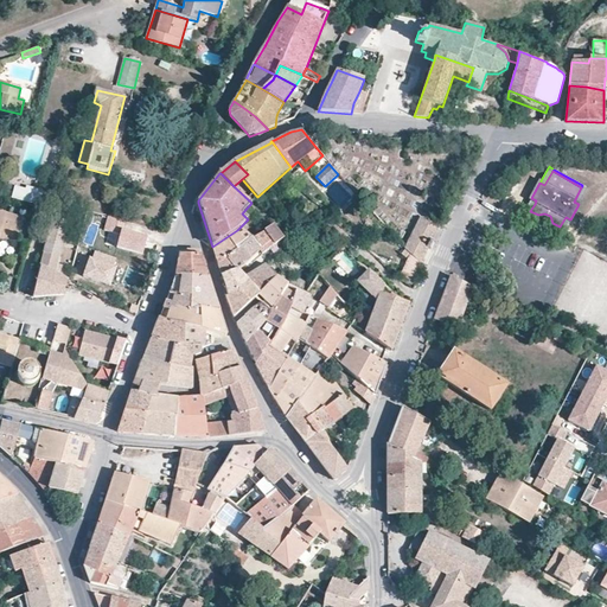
[(16,185),(12,197),(39,204),(43,190),(26,185),(26,187),(16,185)]
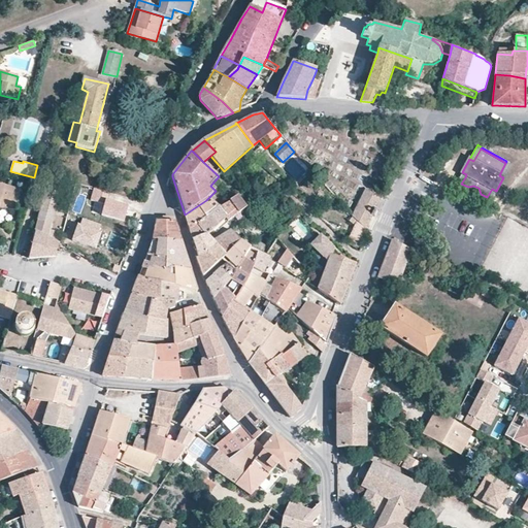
[(505,163),(499,175),(503,177),(510,163),(506,161),(505,163)]
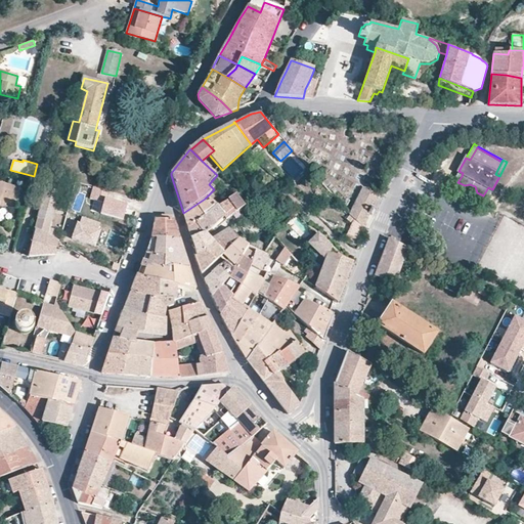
[(459,171),(452,182),(457,184),(457,182),(462,176),(463,173),(459,171)]
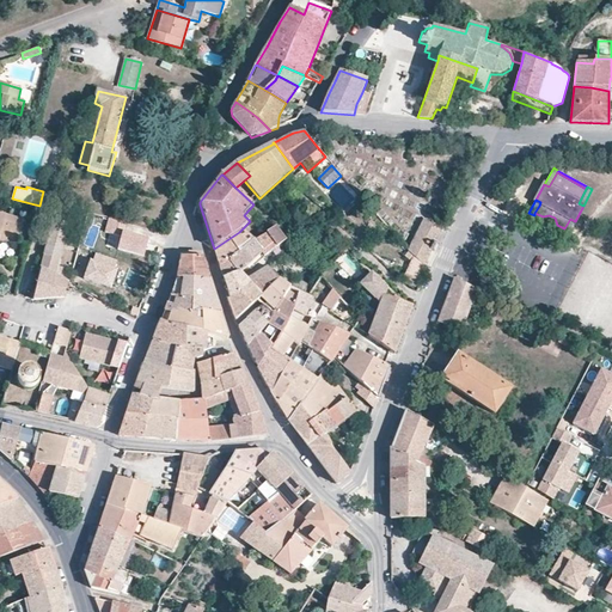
[(44,254),(61,258),(73,215),(56,210),(44,254)]
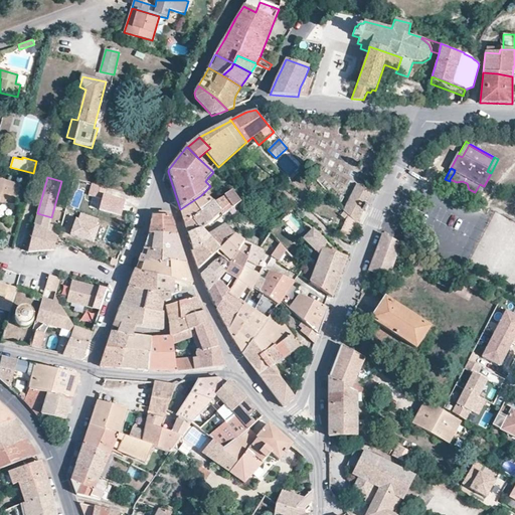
[(0,201),(5,203),(6,199),(16,202),(20,185),(0,179),(0,201)]
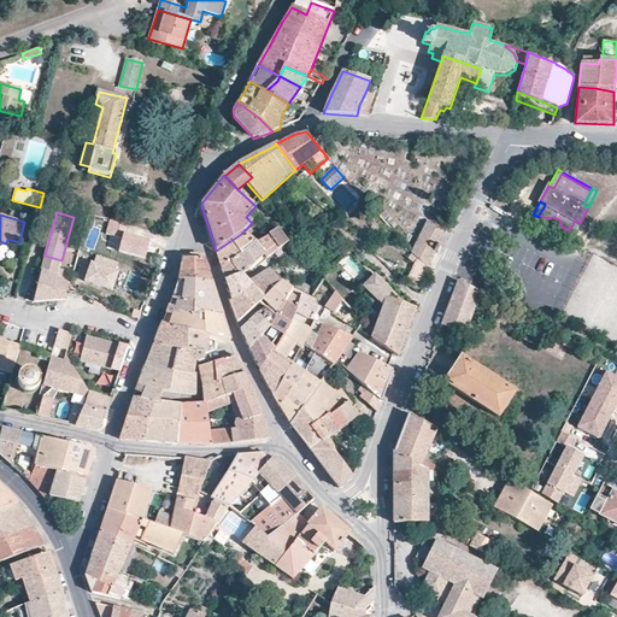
[(559,219),(553,217),(547,218),(562,227),(559,219)]
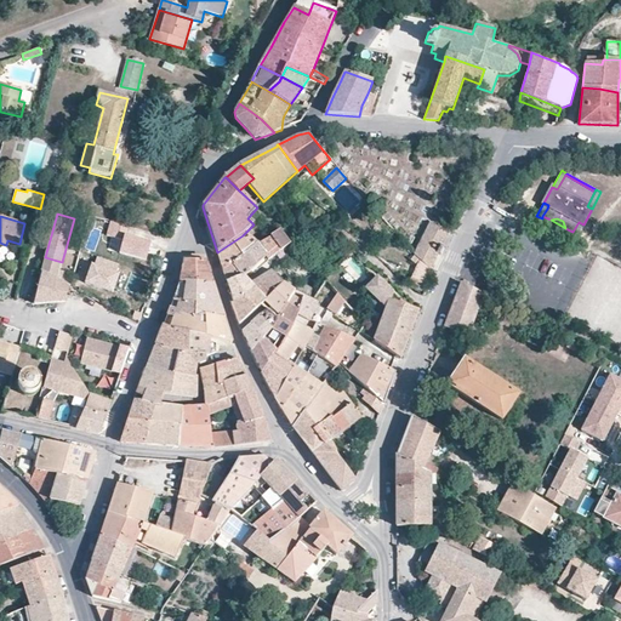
[(565,228),(551,220),(550,222),(564,231),(565,228)]
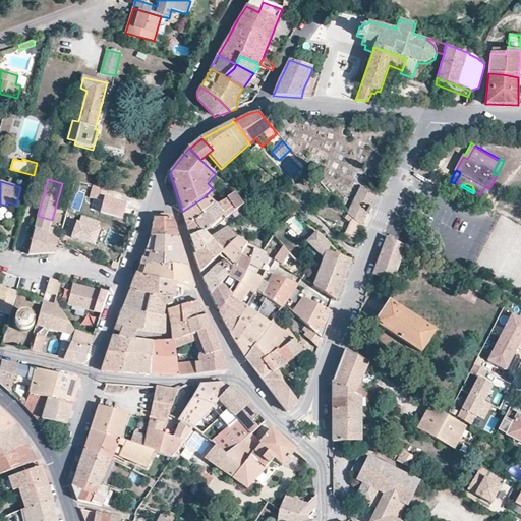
[(101,188),(93,185),(90,197),(98,199),(101,188)]
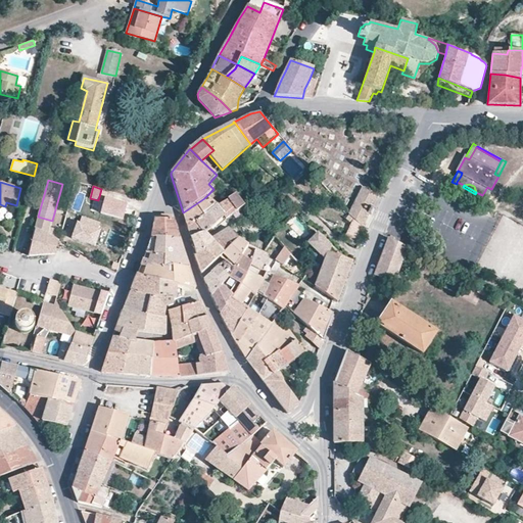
[(371,207),(377,196),(367,191),(368,189),(361,186),(350,204),(352,205),(348,214),(362,227),(369,212),(372,215),(374,208),(371,207)]
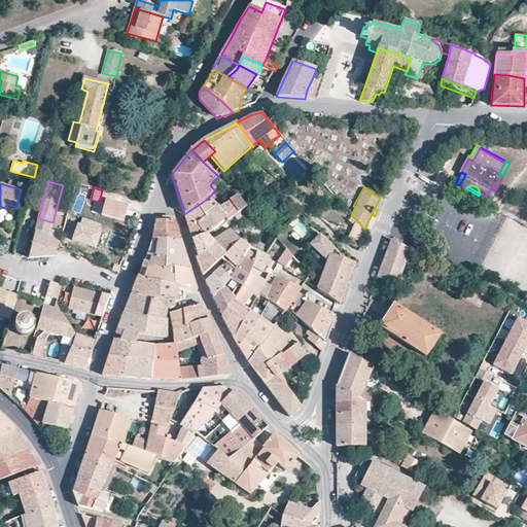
[(486,197),(485,199),(489,201),(495,190),(491,188),(486,197)]
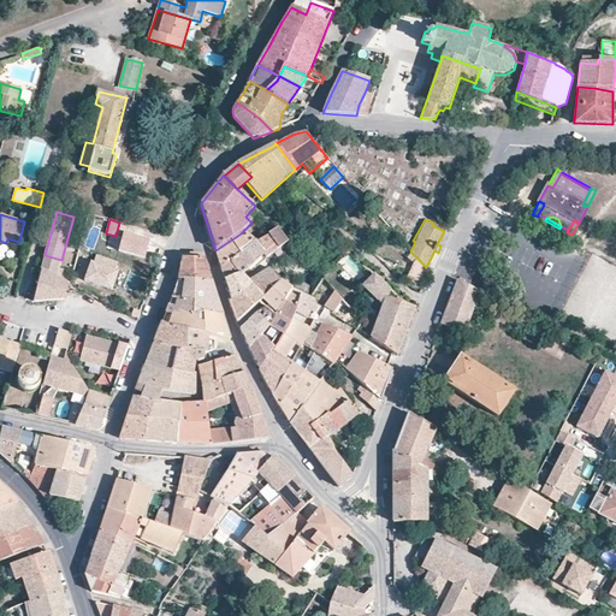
[(290,244),(277,227),(268,234),(268,235),(279,248),(280,250),(280,252),(290,244)]
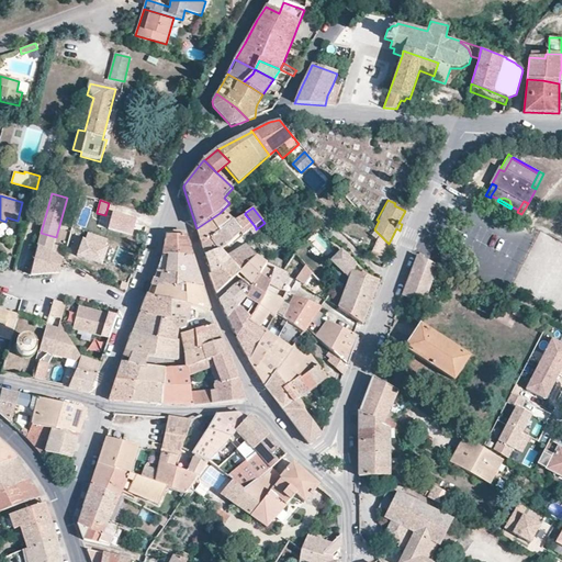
[(220,232),(233,220),(222,211),(220,213),(197,228),(202,245),(210,239),(220,232)]
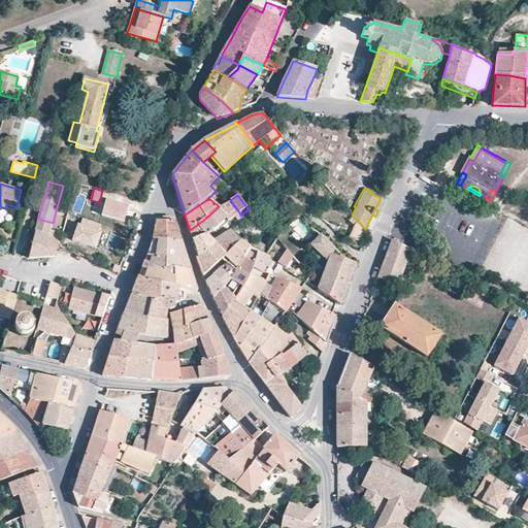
[(106,199),(101,215),(124,222),(129,206),(106,199)]
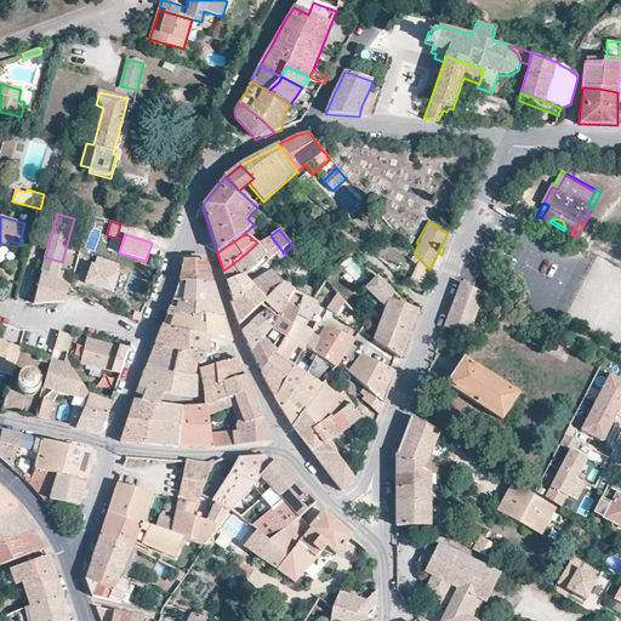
[(281,250),(271,237),(257,245),(267,256),(266,258),(268,261),(274,255),(277,258),(281,255),(281,254),(283,252),(281,250)]
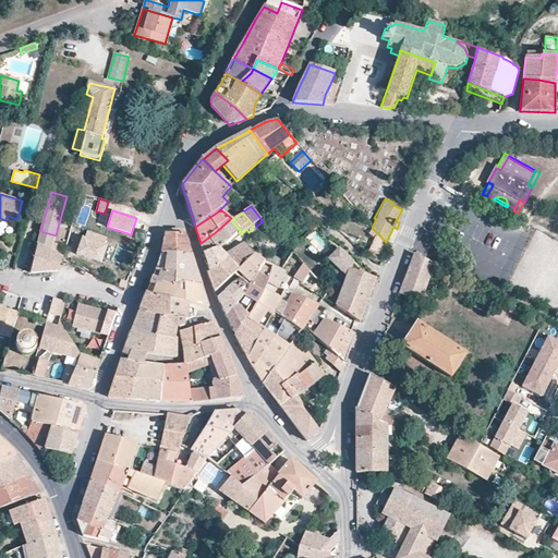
[(239,232),(240,230),(231,220),(231,218),(218,230),(208,238),(216,249),(218,247),(219,250),(226,243),(239,232)]
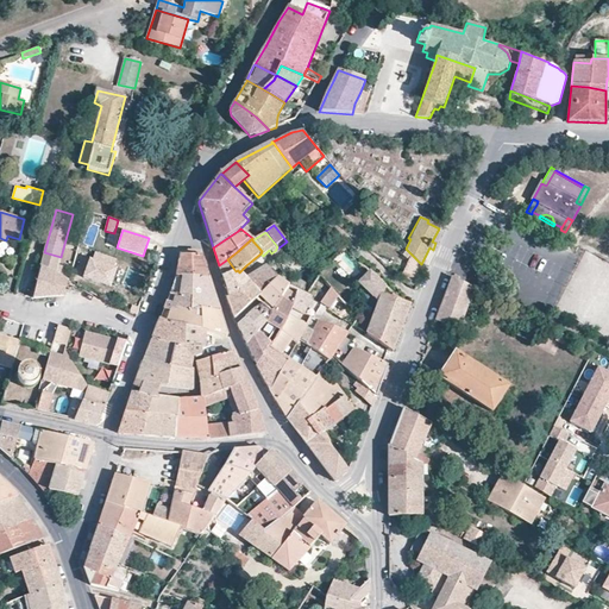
[(92,257),(83,280),(114,290),(121,269),(117,267),(119,259),(98,252),(95,258),(92,257)]
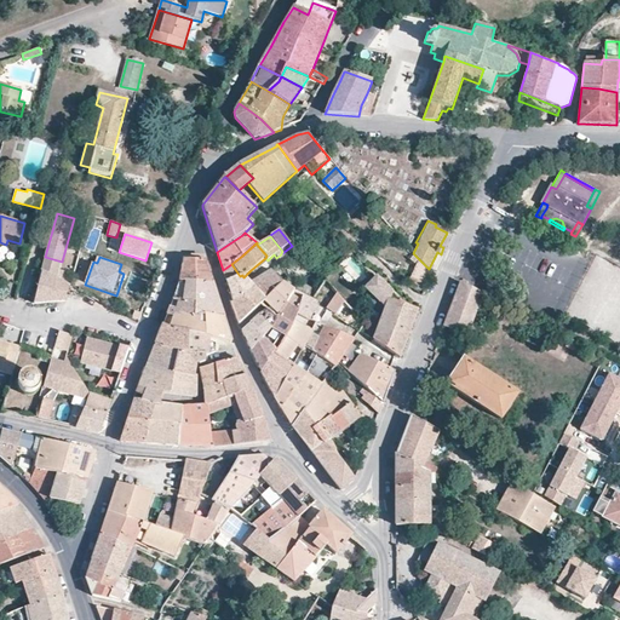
[(253,273),(268,260),(265,258),(251,270),(253,273)]
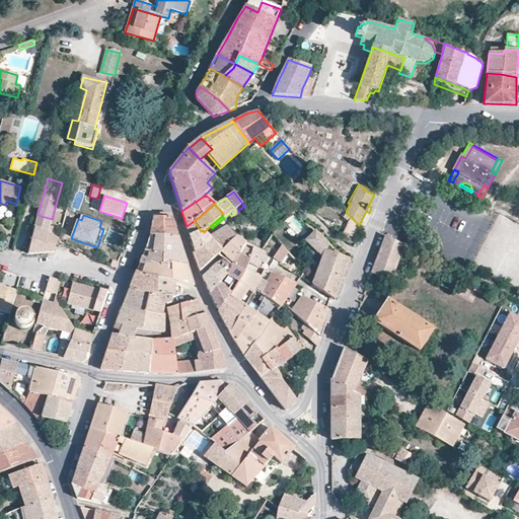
[(178,238),(171,218),(160,218),(154,217),(150,234),(178,238)]
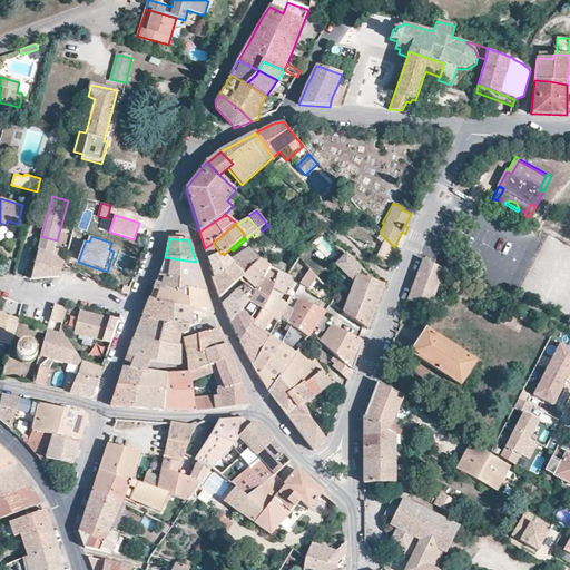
[(224,255),(223,253),(220,254),(213,243),(205,248),(208,258),(215,278),(224,273),(233,265),(229,261),(224,255)]
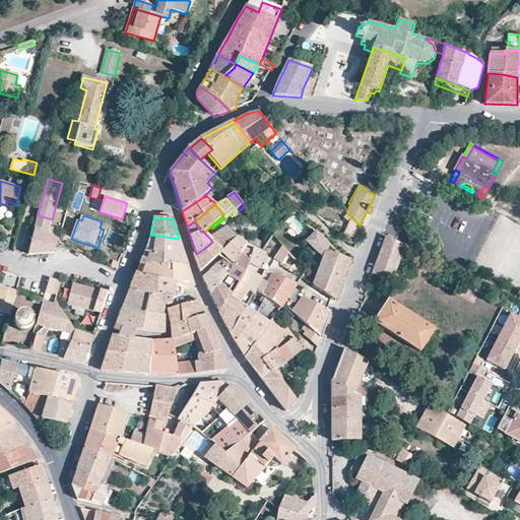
[(46,232),(35,225),(27,255),(54,252),(58,240),(56,238),(49,235),(49,234),(46,232)]
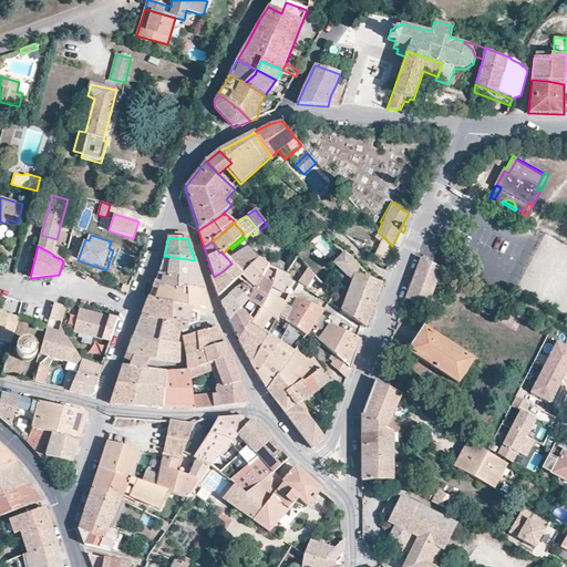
[(61,259),(64,251),(53,246),(50,253),(53,255),(53,256),(61,259)]
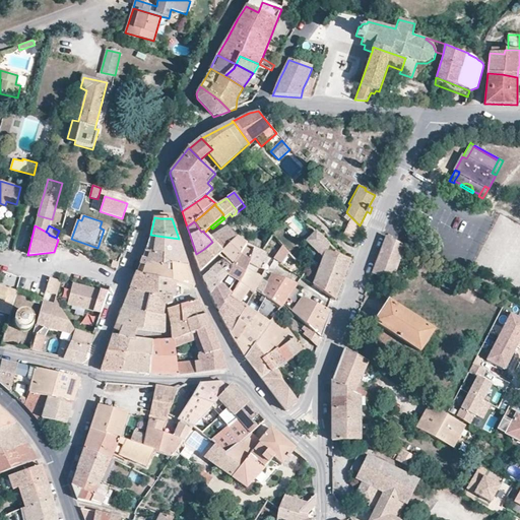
[(237,238),(228,226),(209,238),(212,242),(221,251),(222,252),(238,238),(237,238)]
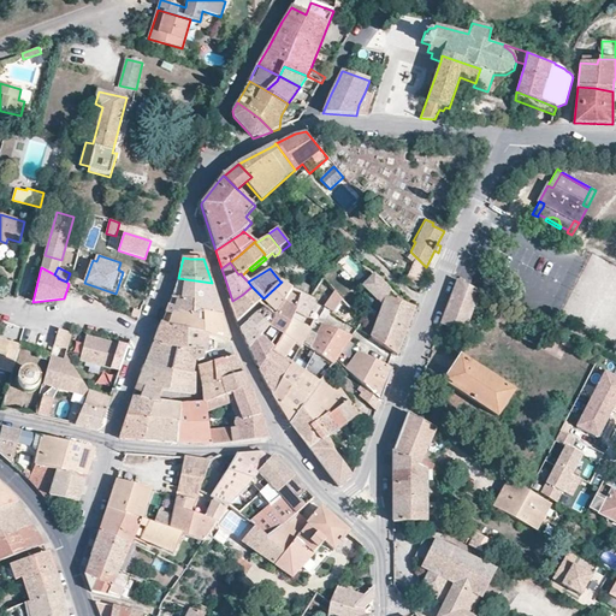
[(397,356),(415,308),(388,297),(390,292),(374,273),(362,285),(383,306),(371,338),(397,356)]
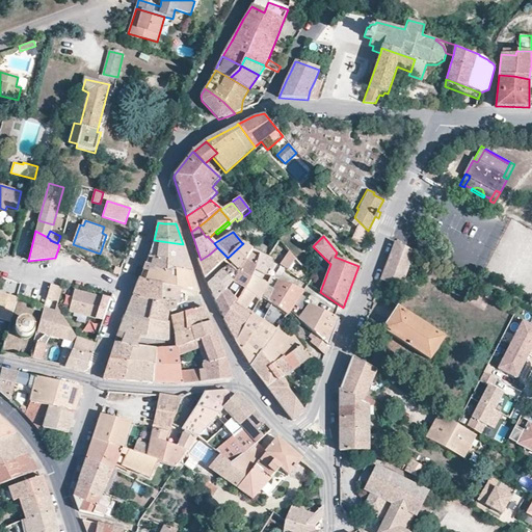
[(192,273),(183,244),(154,240),(149,257),(167,261),(166,272),(169,272),(169,270),(192,273)]
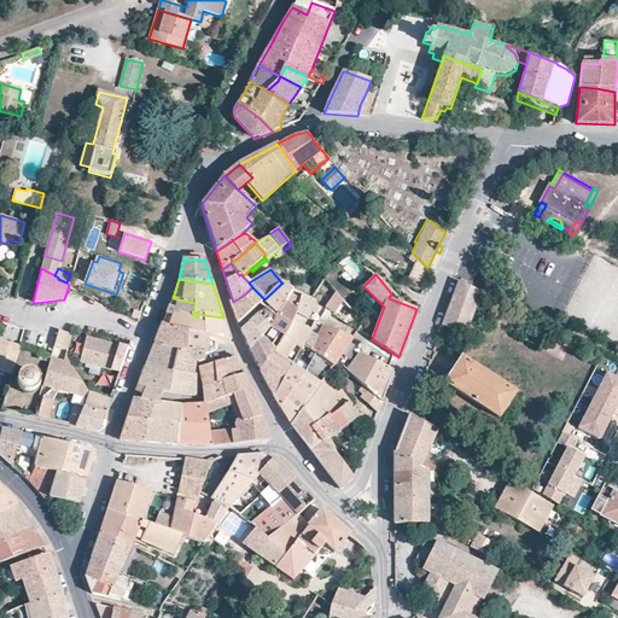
[(334,313),(343,299),(325,279),(315,292),(312,298),(316,301),(315,303),(334,313)]
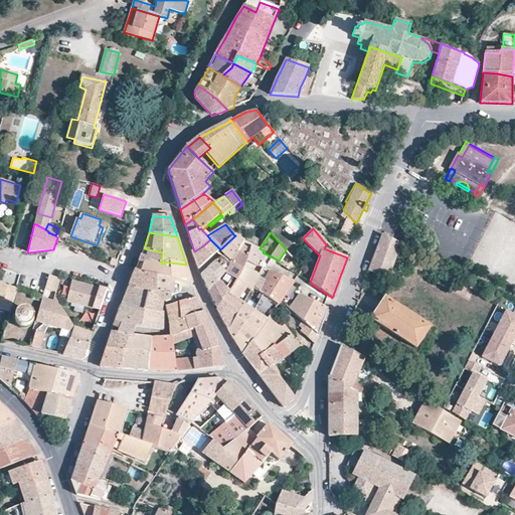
[(387,279),(400,243),(381,234),(368,272),(387,279)]
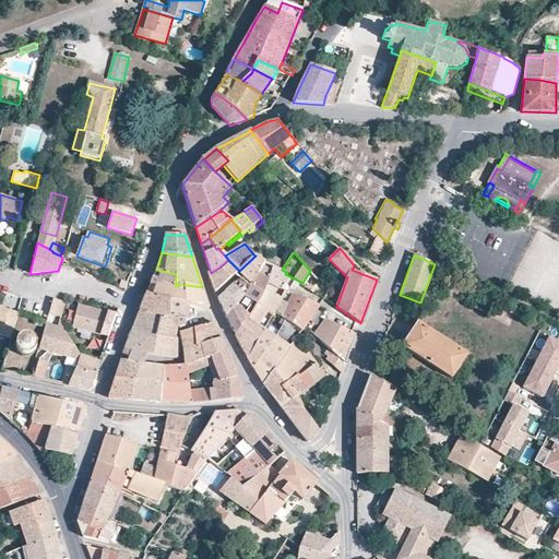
[(239,271),(238,272),(244,278),(241,280),(250,287),(265,262),(263,261),(257,257),(256,256),(239,271)]
